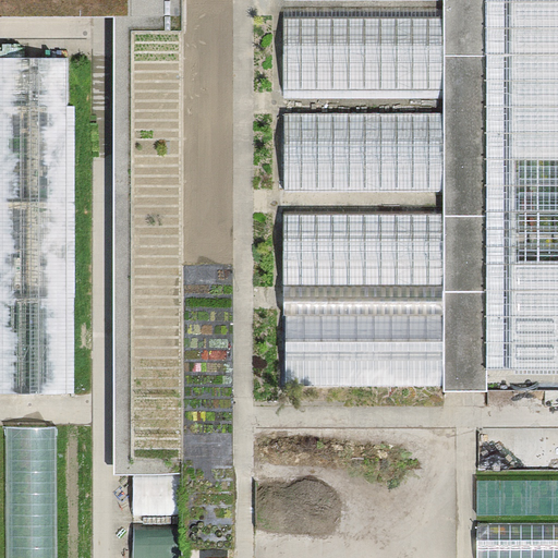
[(0,0),(0,14),(106,14),(126,14),(126,0),(0,0)]
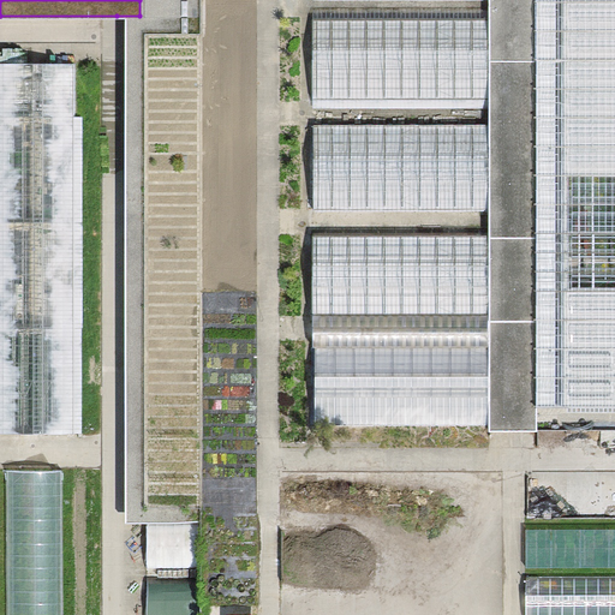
[(536,0),(488,0),(488,126),(488,204),(488,237),(488,312),(489,431),(536,431),(536,417),(536,0)]
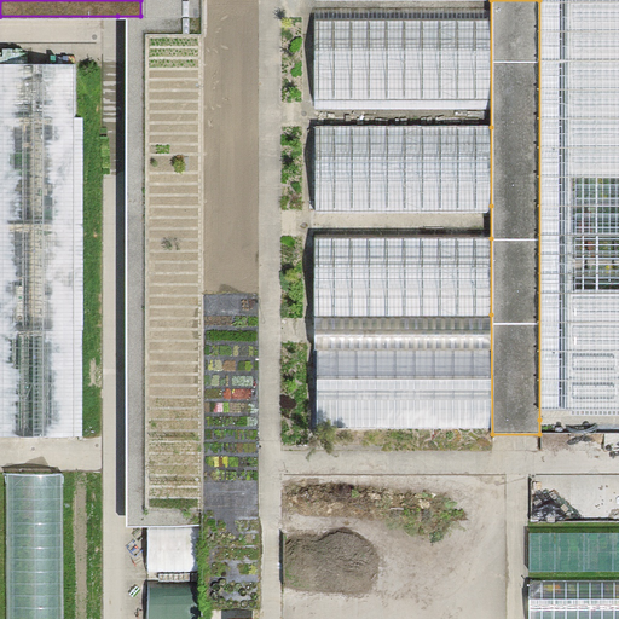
[(618,420),(618,0),(539,0),(539,420),(618,420)]
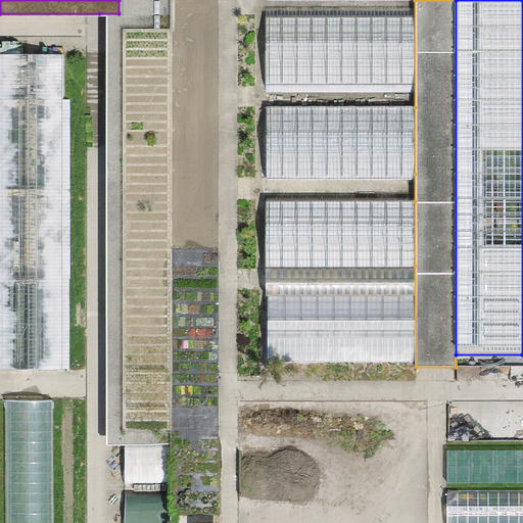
[(415,15),(267,15),(266,82),(415,82),(415,15)]
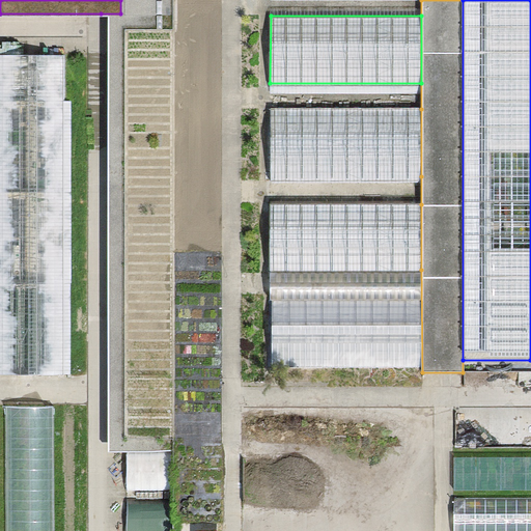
[(0,55),(0,372),(63,373),(65,55),(0,55)]
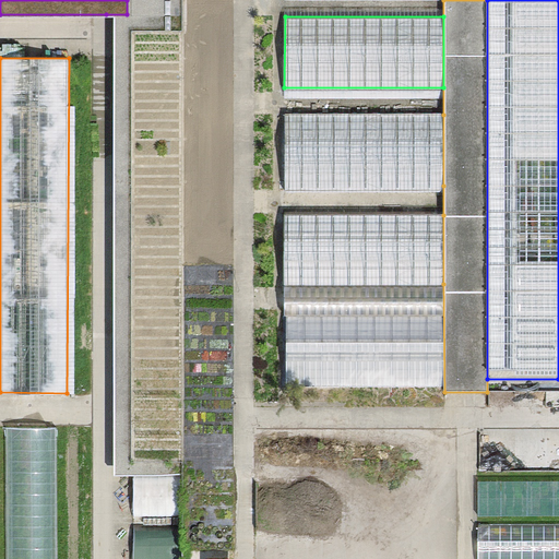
[(443,115),(285,115),(285,186),(443,186),(443,115)]
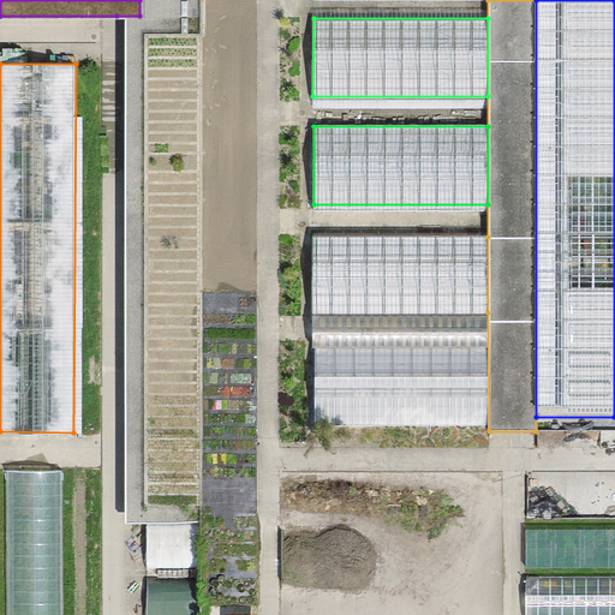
[(488,237),(314,236),(312,314),(488,312),(488,237)]
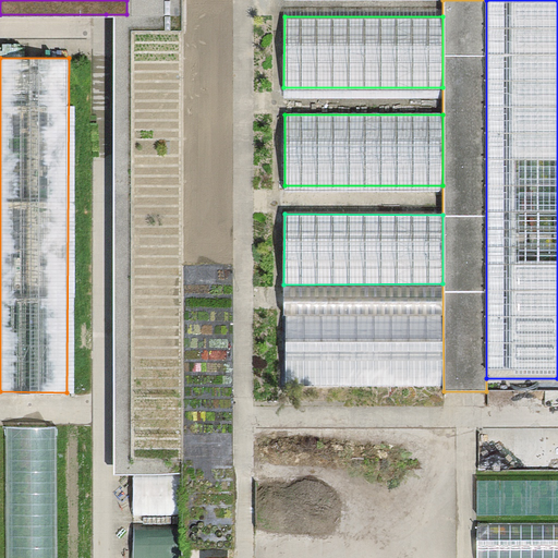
[(443,314),(283,314),(283,385),(443,385),(443,314)]
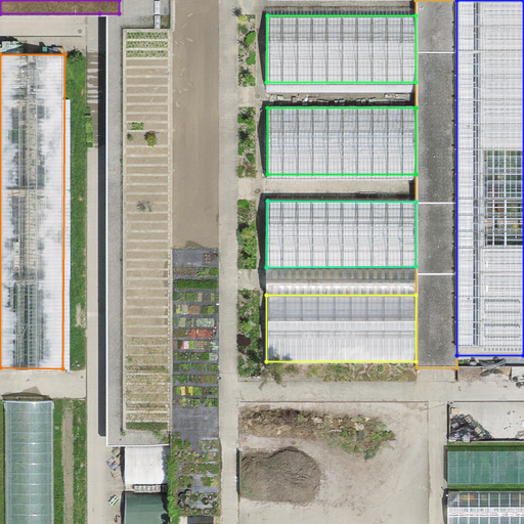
[(53,523),(54,402),(5,403),(5,523),(53,523)]
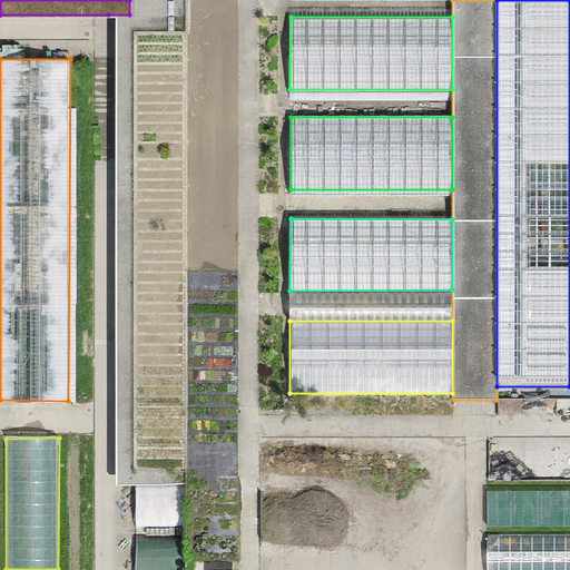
[(569,569),(569,529),(490,530),(490,569),(569,569)]
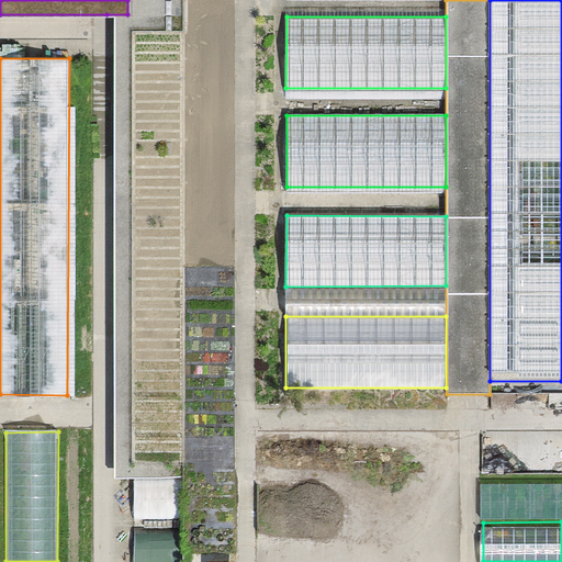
[(138,526),(137,560),(176,561),(178,528),(138,526)]
